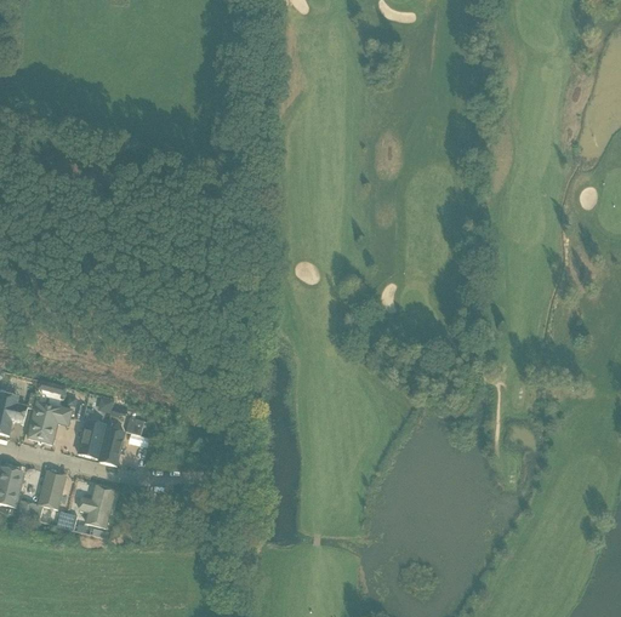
[(40,380),(38,388),(64,394),(67,387),(40,380)]
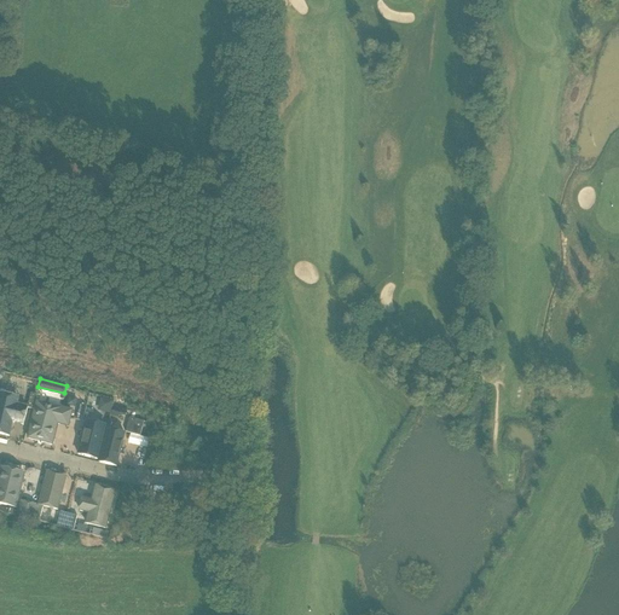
[(24,423),(28,404),(18,401),(19,394),(0,389),(0,431),(10,434),(13,421),(24,423)]
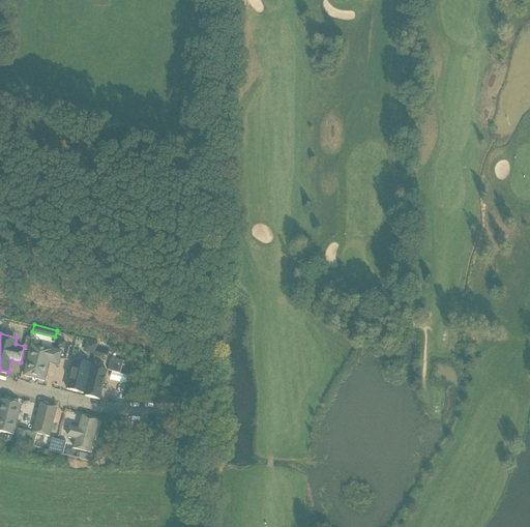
[(29,347),(32,335),(26,334),(24,346),(29,347)]
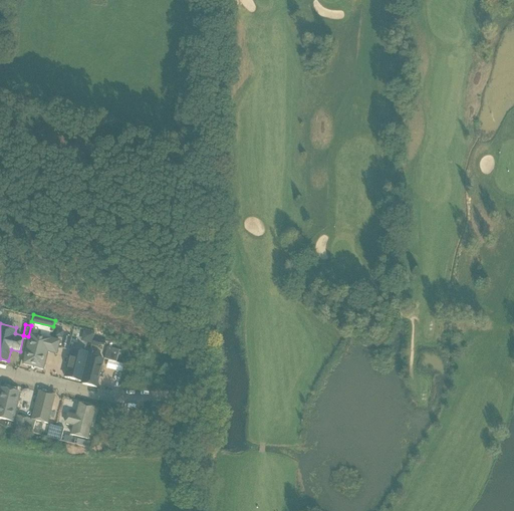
[(30,330),(22,362),(44,367),(48,351),(57,353),(61,338),(30,330)]
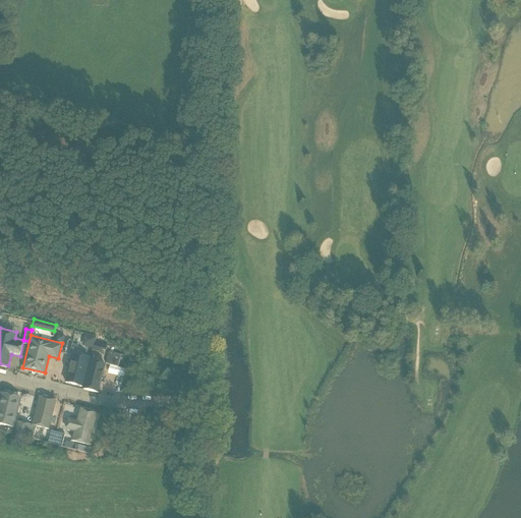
[(73,340),(67,339),(64,351),(69,352),(73,340)]
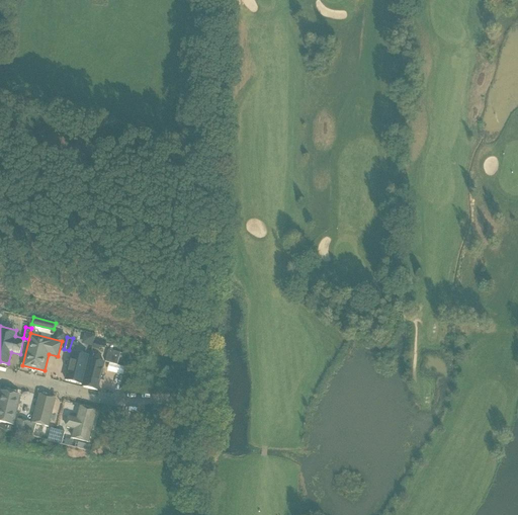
[(117,362),(120,350),(113,348),(110,347),(108,347),(105,359),(117,362)]
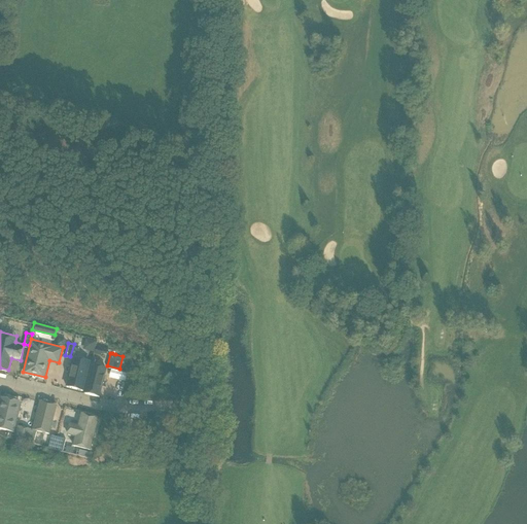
[(73,355),(65,385),(83,389),(91,359),(73,355)]
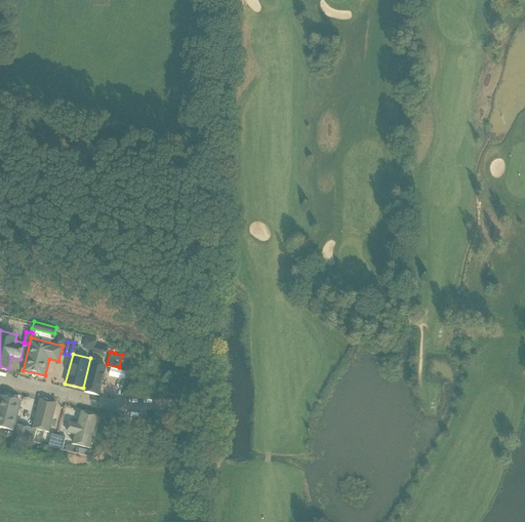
[(99,394),(107,365),(90,361),(83,390),(99,394)]
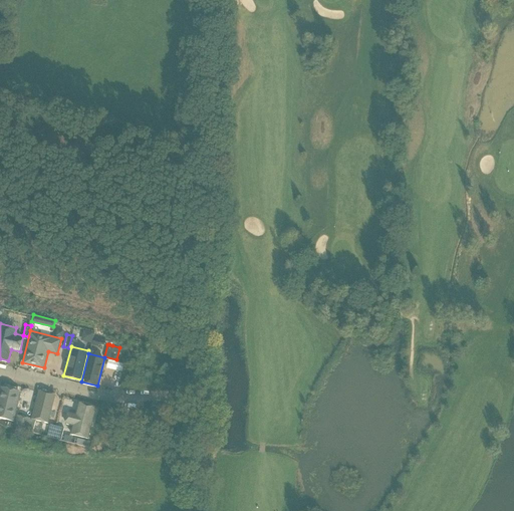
[(1,386),(0,388),(0,417),(14,421),(21,391),(1,386)]
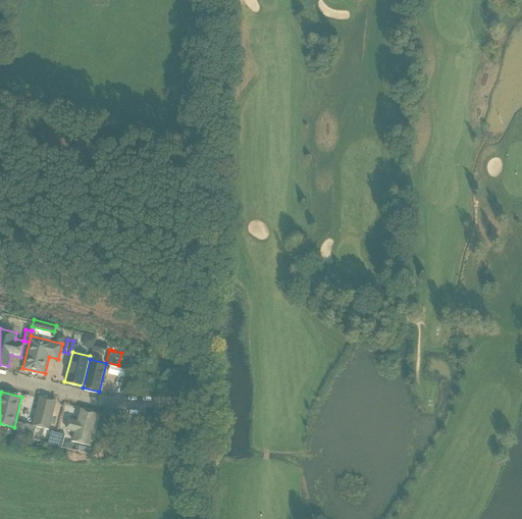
[(39,395),(32,424),(49,428),(56,400),(39,395)]
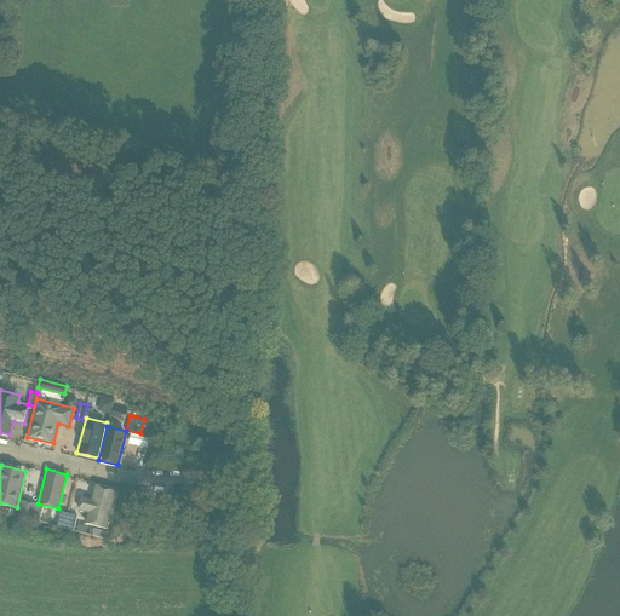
[(107,528),(116,489),(95,483),(91,498),(82,495),(79,508),(87,511),(85,522),(107,528)]
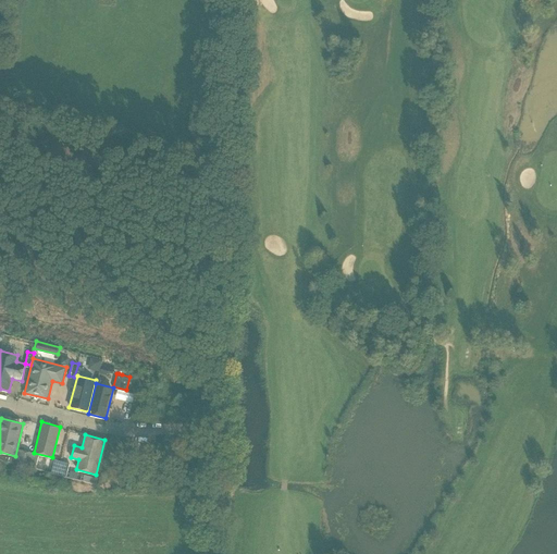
[(150,457),(156,440),(140,435),(135,454),(150,457)]
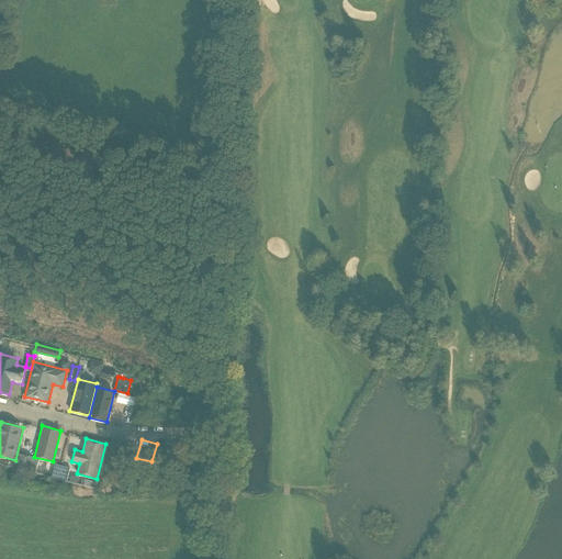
[(8,460),(7,465),(15,467),(30,470),(33,457),(19,454),(18,461),(8,459),(8,460)]
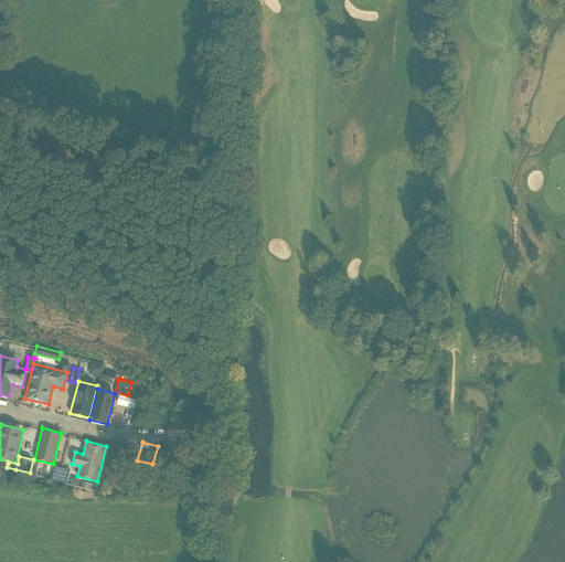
[(33,459),(30,473),(35,474),(39,460),(33,459)]
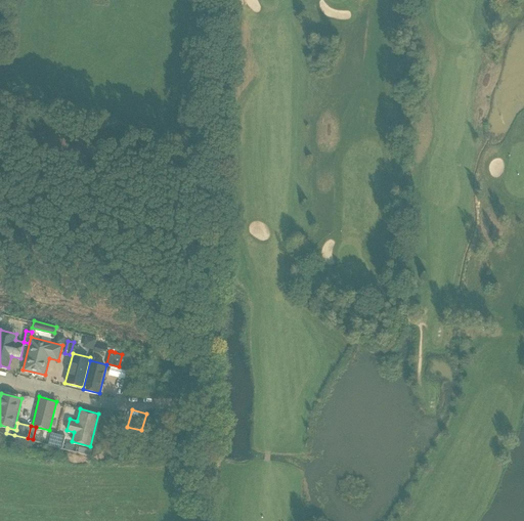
[(51,431),(48,443),(54,444),(61,446),(64,434),(57,432),(51,431)]
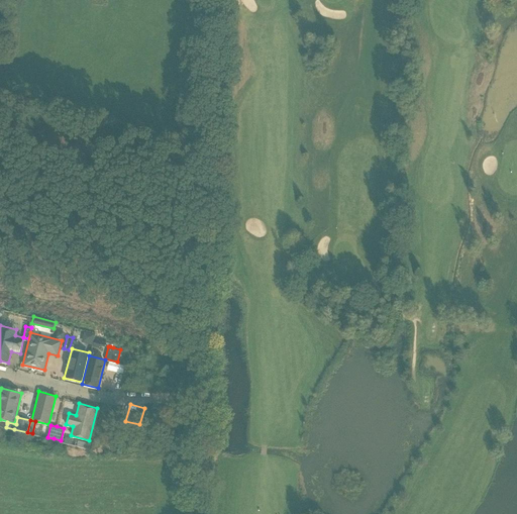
[(89,447),(90,442),(78,439),(77,444),(89,447)]
